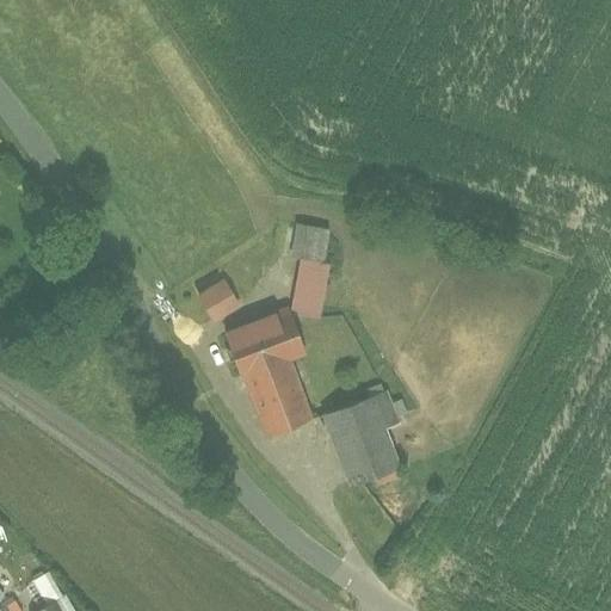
[(322,264),(328,230),(306,226),(290,314),(319,319),(328,264),(322,264)]
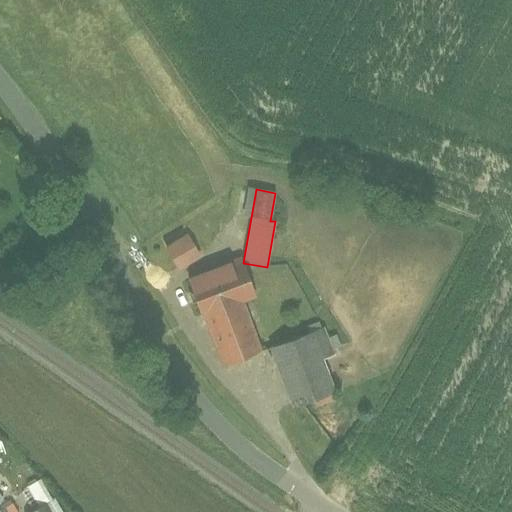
[(184,246),(181,241),(167,249),(180,270),(201,258),(191,242),(184,246)]
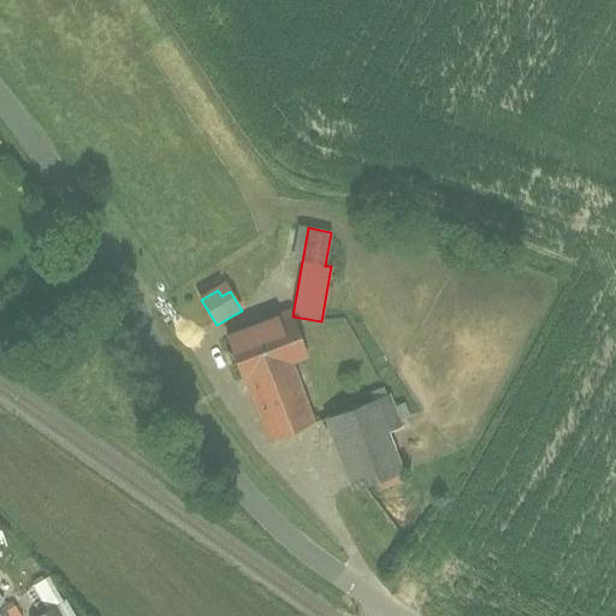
[(294,362),(277,318),(226,336),(244,381),(246,380),(292,363),(294,362)]
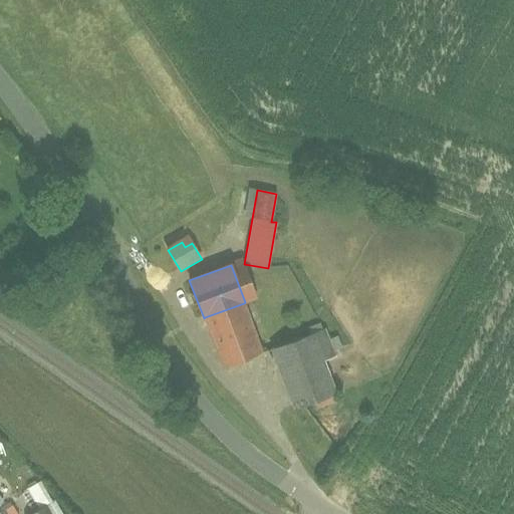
[(244,303),(205,317),(224,367),(263,352),(244,303)]
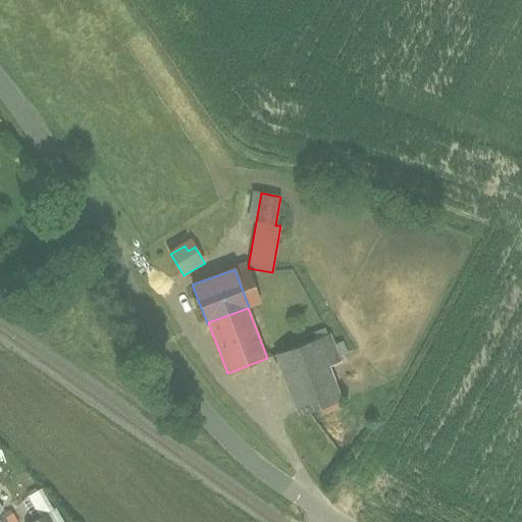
[(302,415),(340,401),(317,341),(278,354),(302,415)]
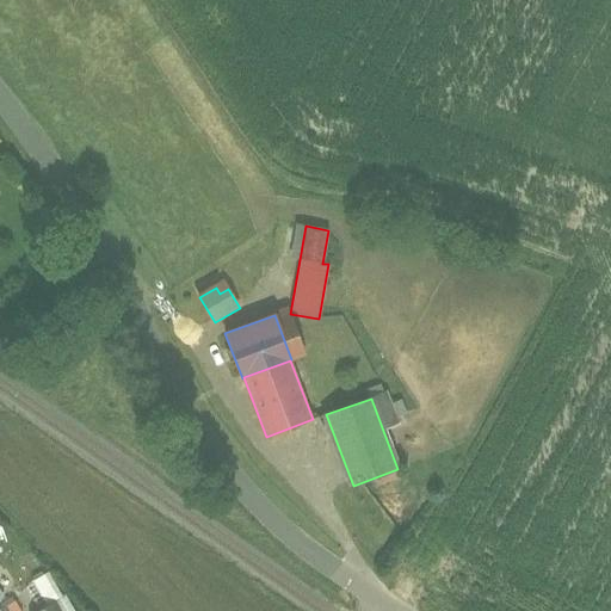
[(38,576),(47,602),(65,596),(55,571),(38,576)]
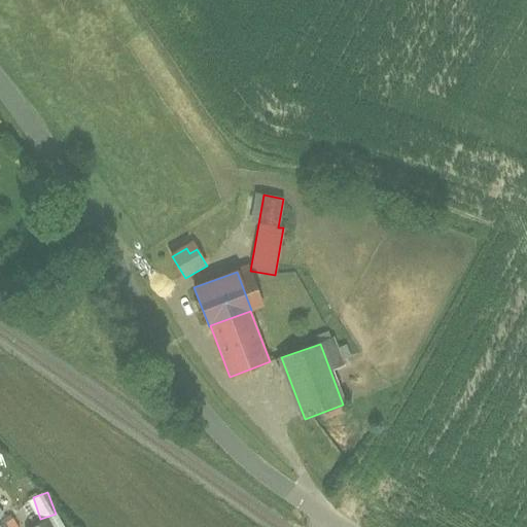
[(29,526),(59,526),(55,516),(29,526)]
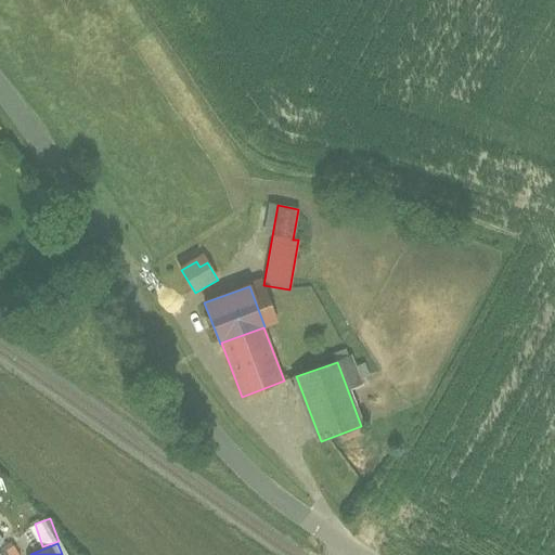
[(2,554),(23,554),(17,544),(1,553),(2,554)]
